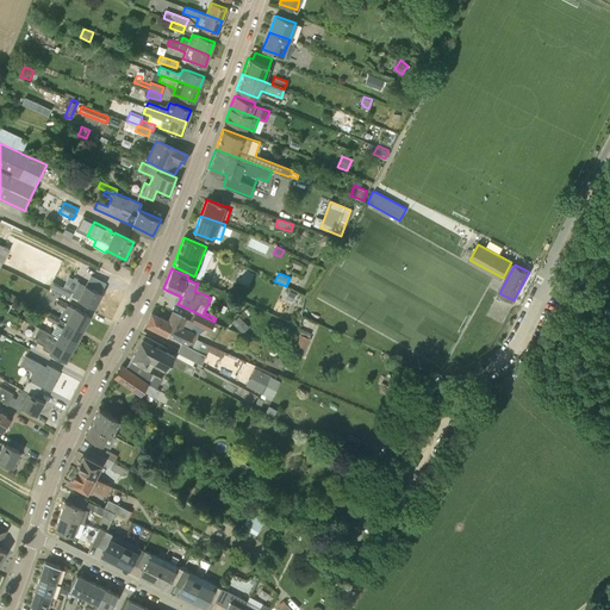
[(74,292),(53,282),(49,291),(69,300),(72,296),(94,307),(101,293),(85,285),(85,286),(79,282),(74,292)]
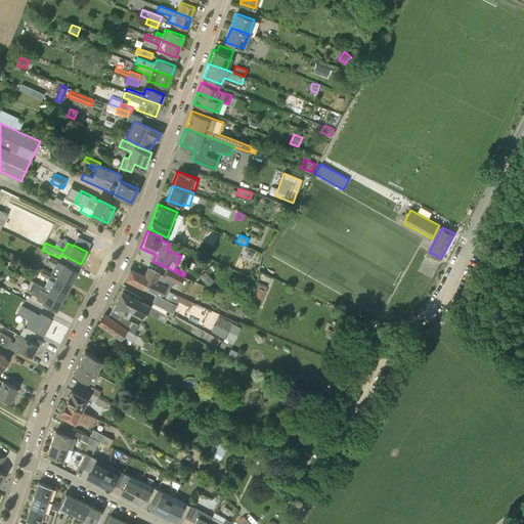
[(254,252),(249,250),(246,257),(251,259),(254,252)]
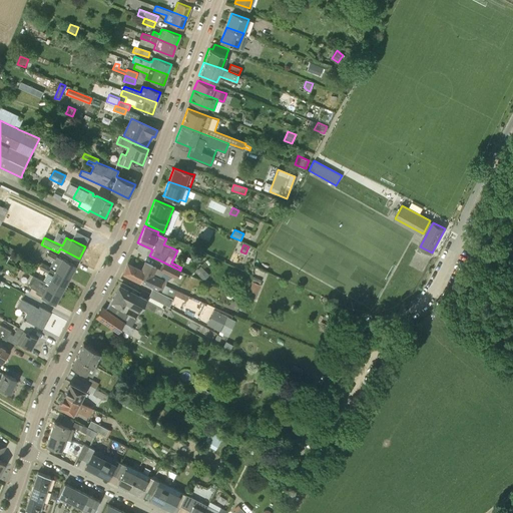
[(15,249),(9,246),(6,251),(12,254),(15,249)]
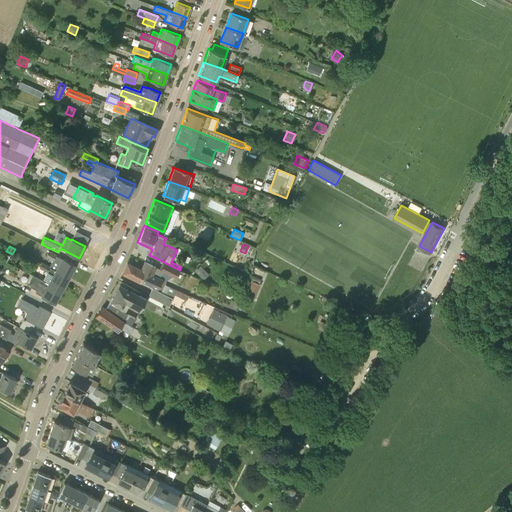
[(49,251),(46,257),(53,260),(50,264),(49,266),(69,276),(73,269),(74,268),(75,265),(49,251)]
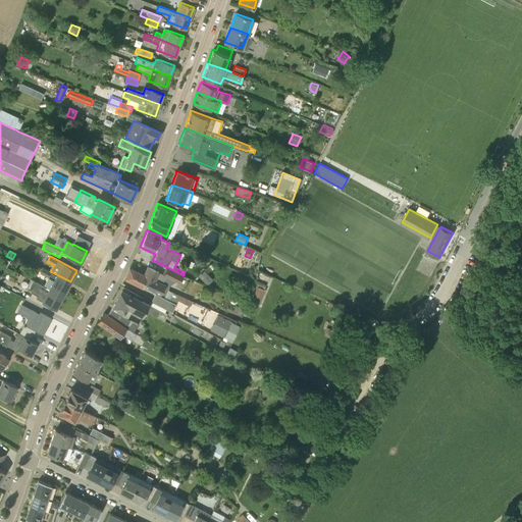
[(155,281),(160,272),(147,266),(143,274),(129,268),(124,277),(143,286),(145,288),(149,279),(155,281)]
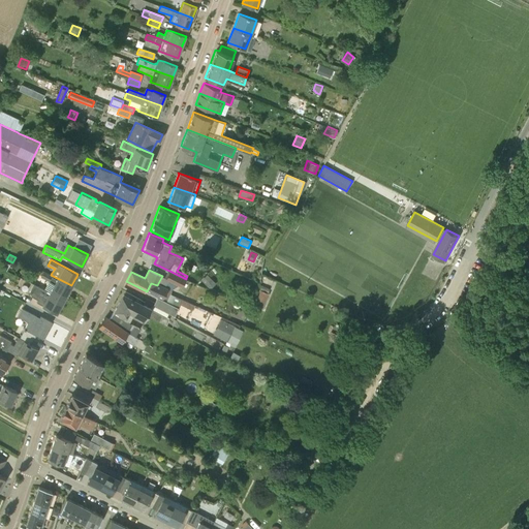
[(43,272),(41,277),(49,281),(43,289),(63,300),(71,285),(51,275),(44,271),(43,272)]
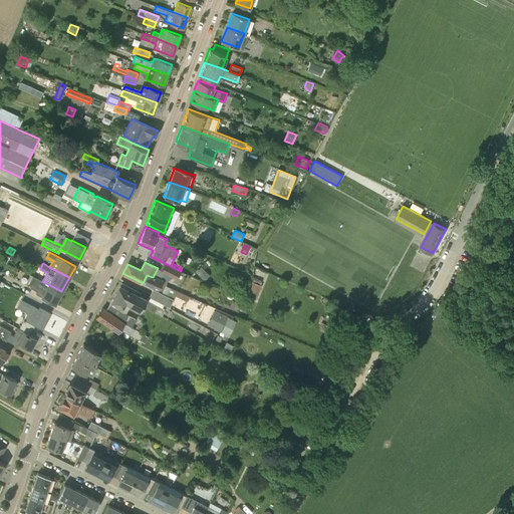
[(147,275),(143,283),(158,290),(158,289),(163,291),(162,293),(168,296),(171,288),(166,285),(167,283),(166,282),(160,280),(164,273),(169,275),(174,277),(177,279),(177,278),(180,271),(181,271),(171,266),(165,263),(162,270),(158,268),(153,277),(147,275)]
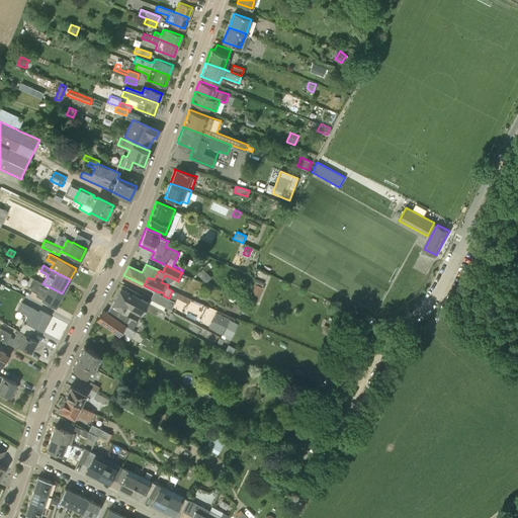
[(205,271),(200,276),(205,281),(210,276),(205,271)]
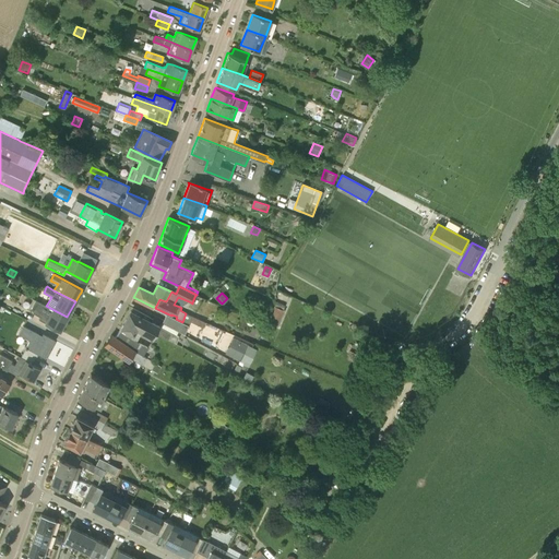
[(36,300),(30,311),(40,317),(39,319),(60,331),(61,328),(62,325),(67,317),(46,306),(36,300)]
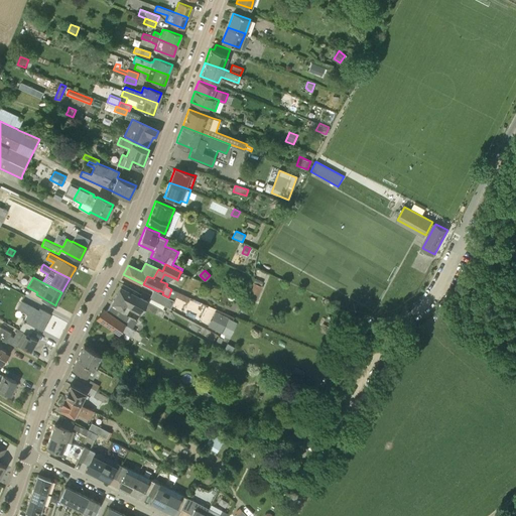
[(253,282),(247,297),(256,301),(262,286),(261,285),(263,281),(259,279),(255,278),(253,282)]
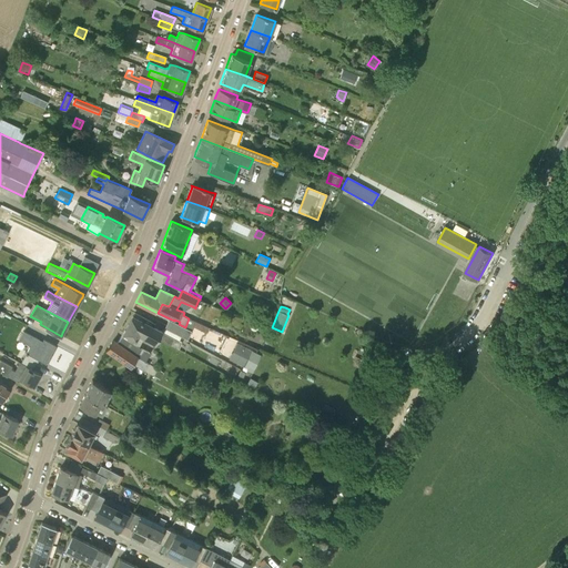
[(123,333),(117,343),(123,347),(144,361),(151,353),(139,346),(133,343),(134,341),(135,341),(139,335),(142,337),(149,324),(150,321),(134,313),(133,315),(123,333)]
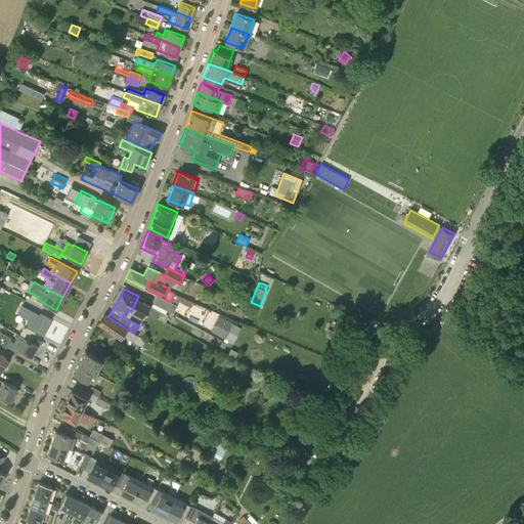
[(173,312),(177,304),(171,302),(156,294),(153,302),(173,312)]
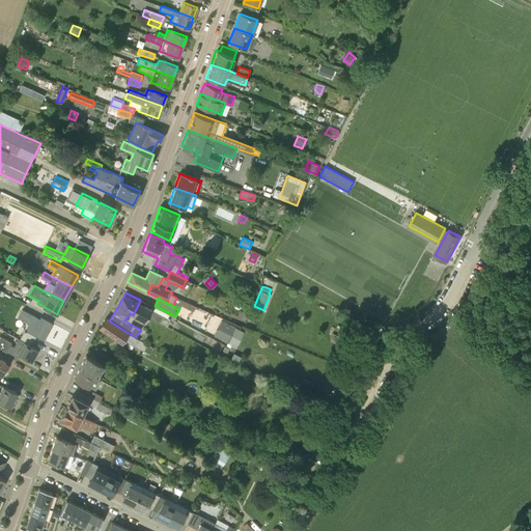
[(133,315),(132,316),(134,317),(145,323),(148,316),(159,322),(166,325),(169,319),(167,317),(152,310),(151,310),(152,309),(143,305),(145,302),(140,300),(139,303),(133,315)]
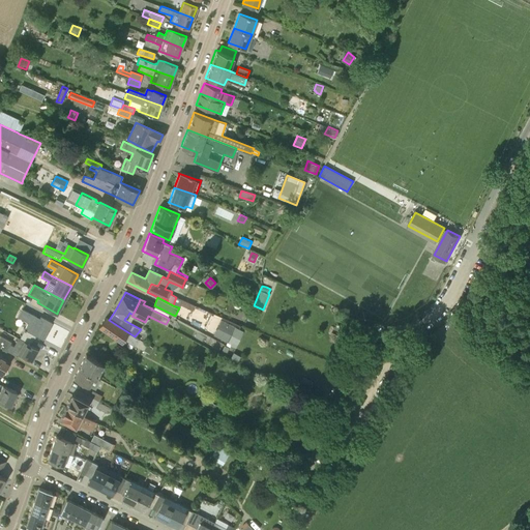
[(195,305),(182,299),(180,304),(181,304),(192,311),(195,305)]
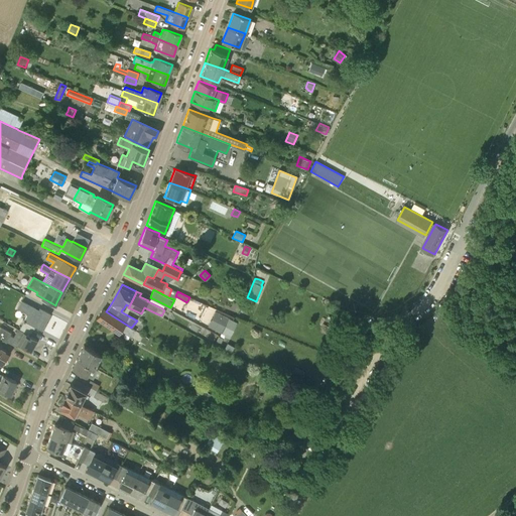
[(21,300),(17,308),(27,314),(23,320),(19,330),(18,329),(17,330),(36,341),(36,340),(30,336),(34,327),(41,331),(50,314),(39,308),(38,309),(35,308),(21,300)]
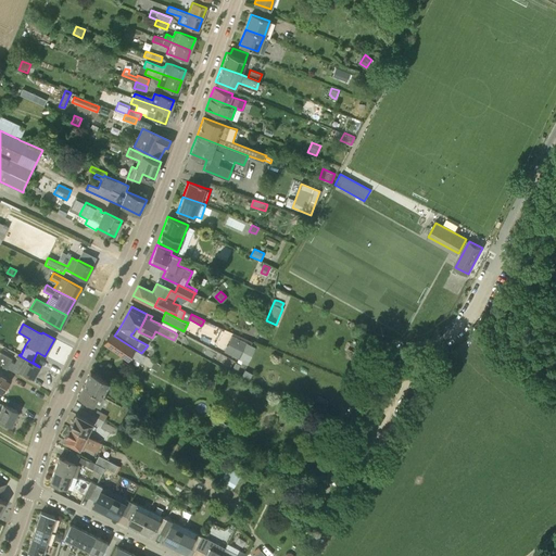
[(110,332),(104,343),(128,359),(130,356),(141,363),(150,368),(154,361),(141,353),(121,340),(114,336),(110,332)]
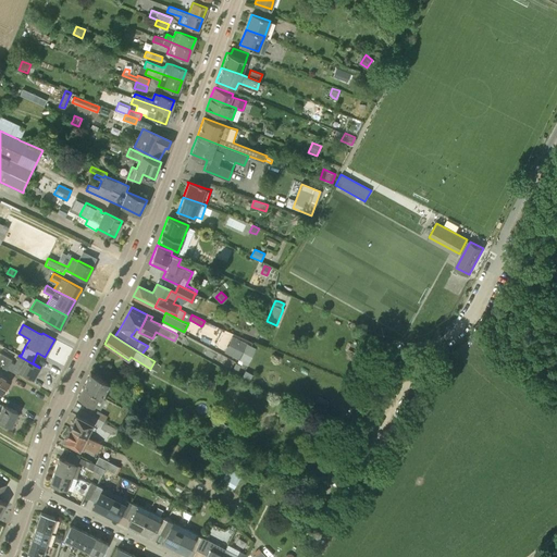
[(233,336),(224,353),(238,359),(247,363),(256,347),(250,345),(247,344),(233,336)]
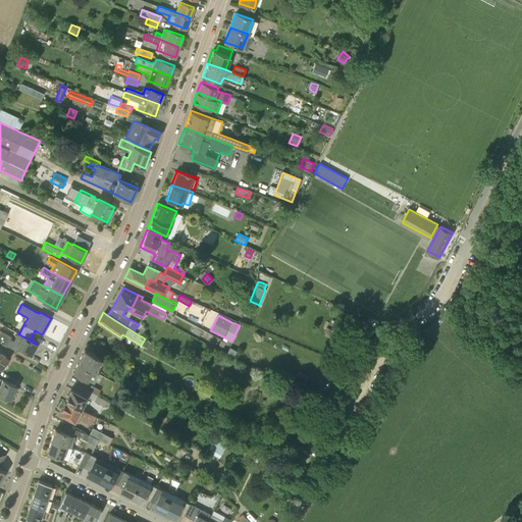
[(37,345),(17,333),(13,341),(9,338),(11,336),(0,330),(0,329),(0,342),(10,348),(11,345),(31,355),(37,345)]
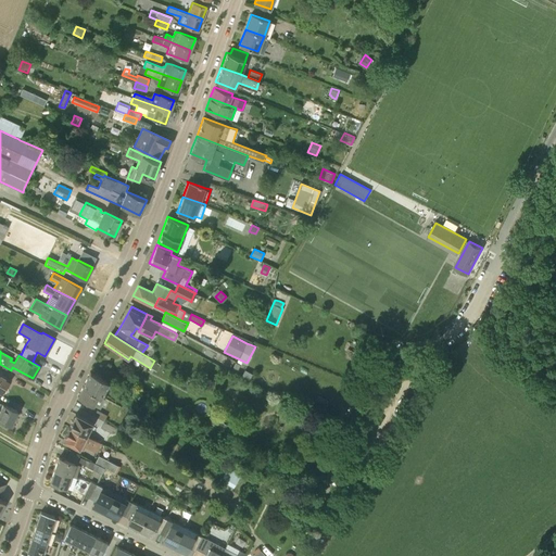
[(240,365),(240,364),(236,362),(231,370),(236,373),(240,365)]
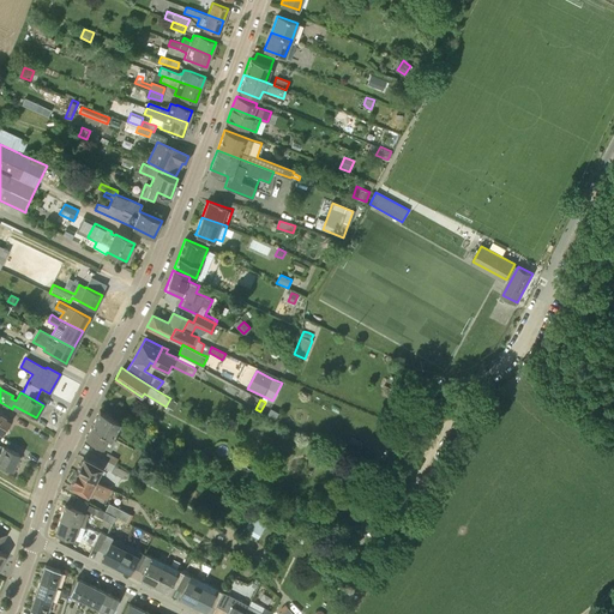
[(90,426),(112,437),(120,421),(98,410),(90,426)]
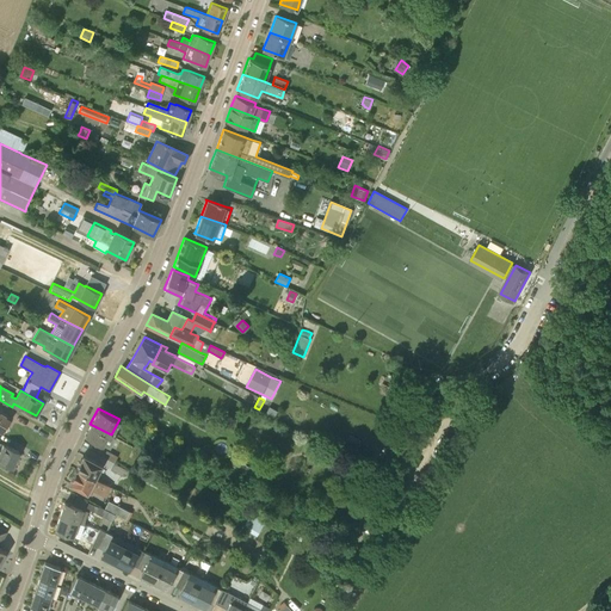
[(6,431),(8,426),(6,425),(11,418),(0,411),(0,431),(1,432),(2,432),(4,430),(6,431)]
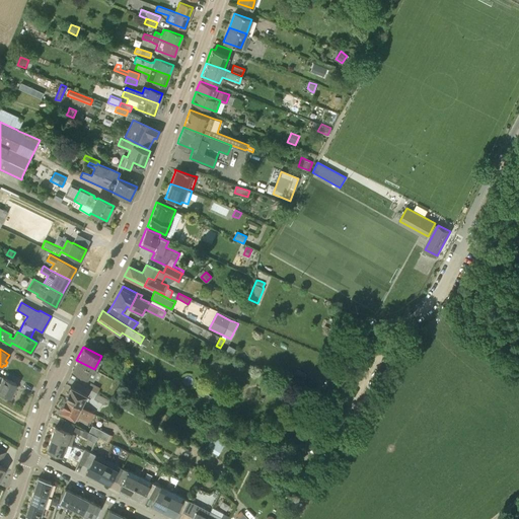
[(94,370),(94,369),(76,360),(71,370),(87,378),(87,377),(92,380),(97,371),(94,370)]
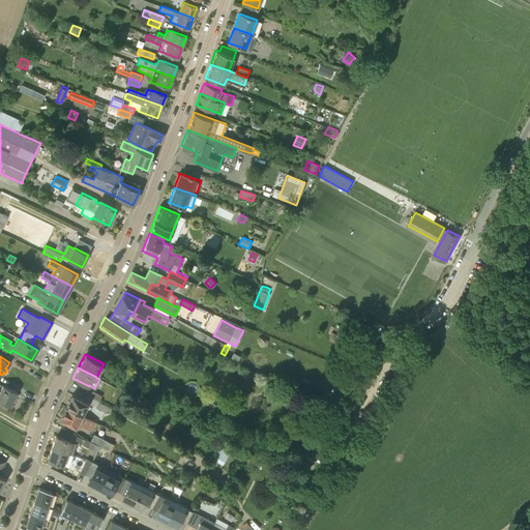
[(313,402),(319,389),(310,384),(303,396),(313,402)]
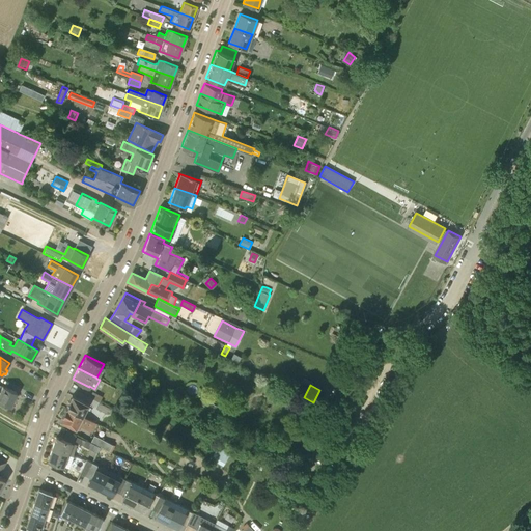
[(17,393),(2,387),(0,390),(0,401),(10,407),(11,404),(12,406),(15,400),(14,400),(17,393)]
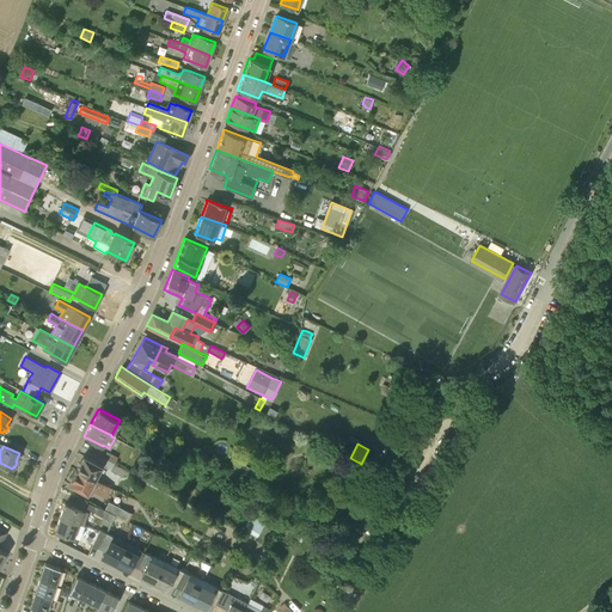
[(114,464),(117,457),(106,451),(103,457),(114,464)]
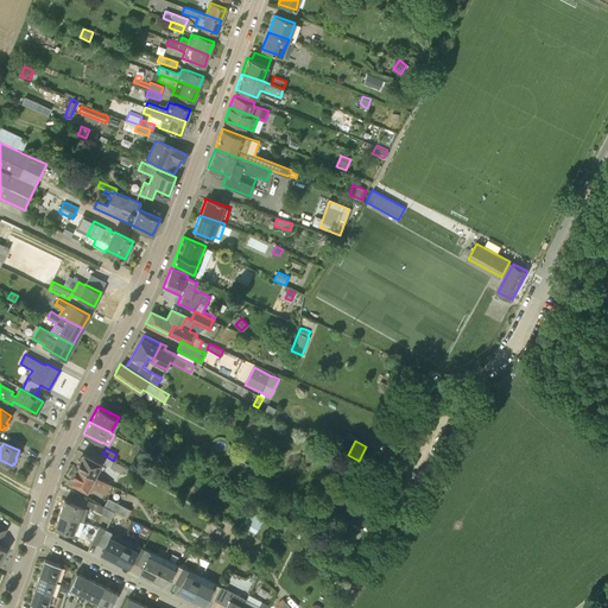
[(82,453),(75,466),(94,476),(102,461),(82,453)]
